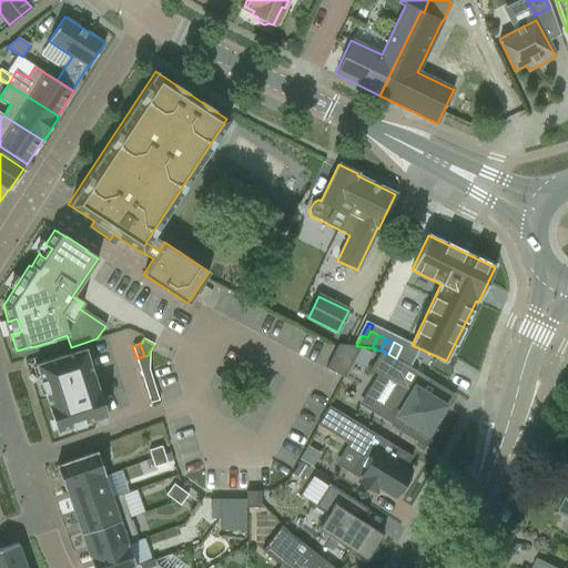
[(337,345),(326,368),(344,378),(361,346),(356,346),(337,345)]
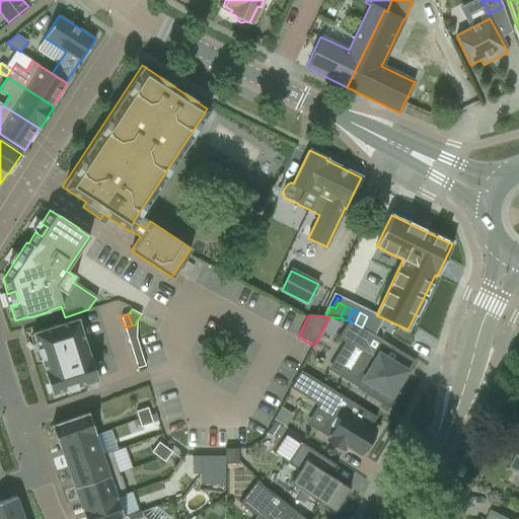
[(374,319),(368,331),(374,336),(383,318),(376,315),(374,319)]
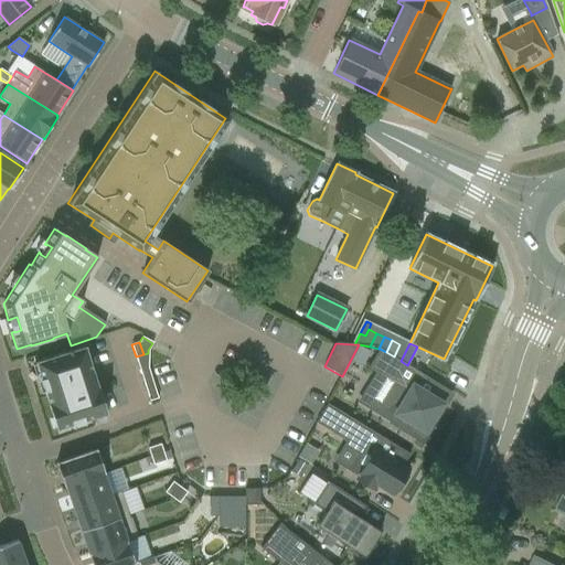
[(400,344),(394,356),(401,361),(407,348),(400,344)]
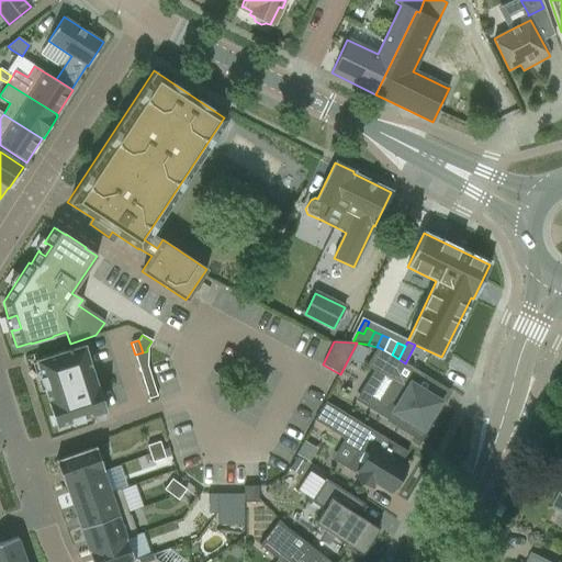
[(83,345),(34,361),(56,428),(105,413),(83,345)]
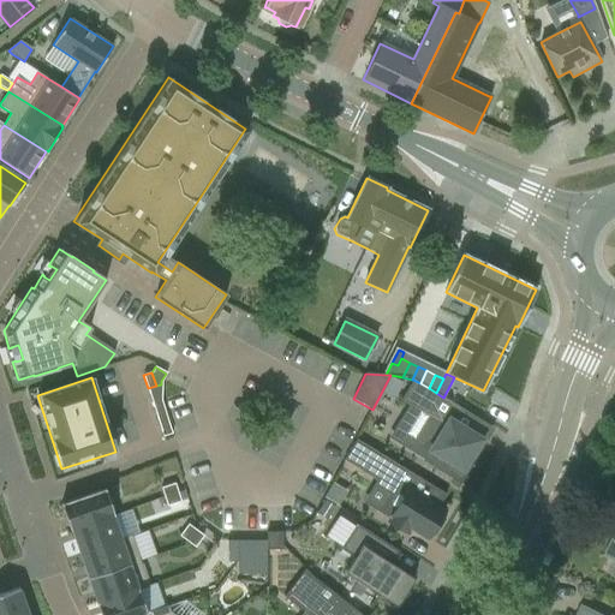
[(413,380),(400,401),(408,406),(392,433),(428,455),(424,463),(458,483),(466,470),(463,469),(479,440),(457,425),(466,412),(413,380)]
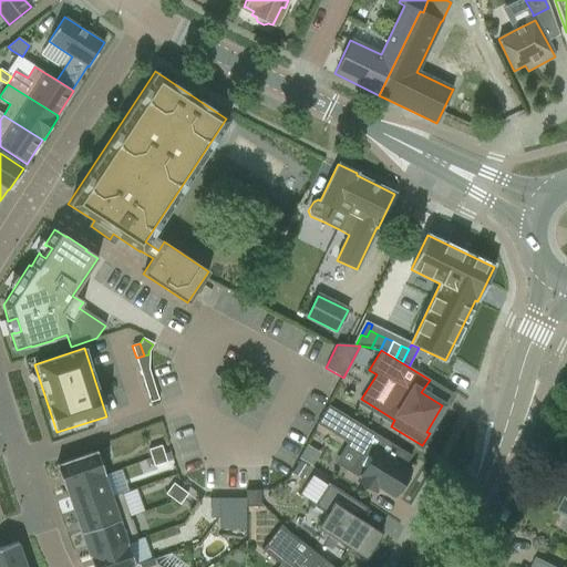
[(144,356),(136,358),(138,367),(148,363),(148,354),(144,356)]
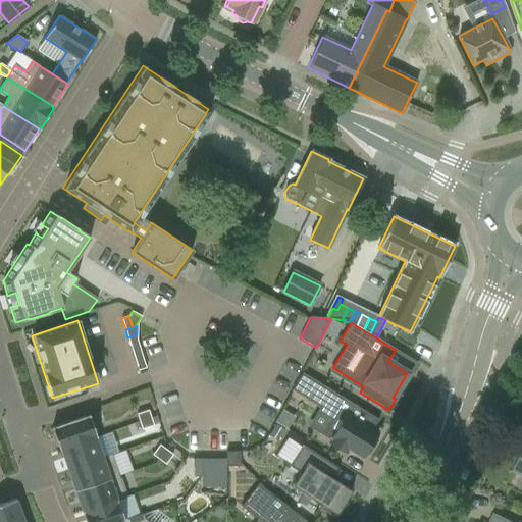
[(137,334),(127,337),(132,349),(139,347),(137,340),(137,334)]
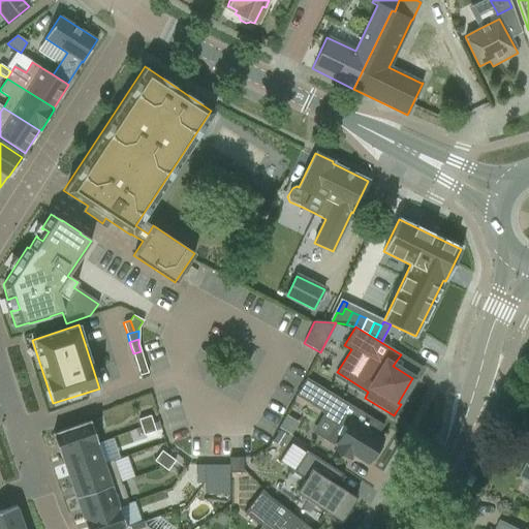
[(141,351),(133,353),(136,365),(144,362),(141,351)]
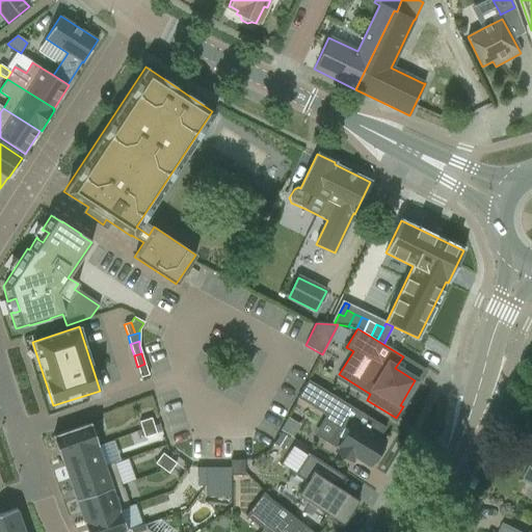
[(144,364),(137,367),(141,378),(149,375),(144,364)]
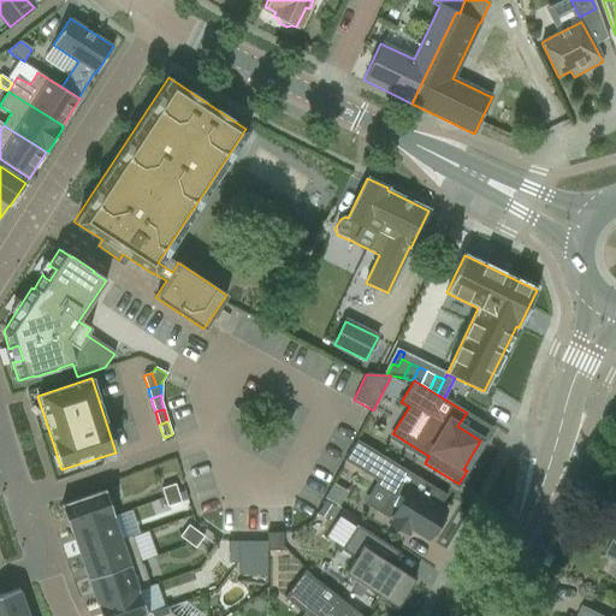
[(391,490),(379,510),(391,517),(388,522),(409,535),(412,531),(428,540),(432,534),(434,535),(445,520),(442,517),(445,511),(439,508),(446,496),(356,439),(344,461),(391,490)]
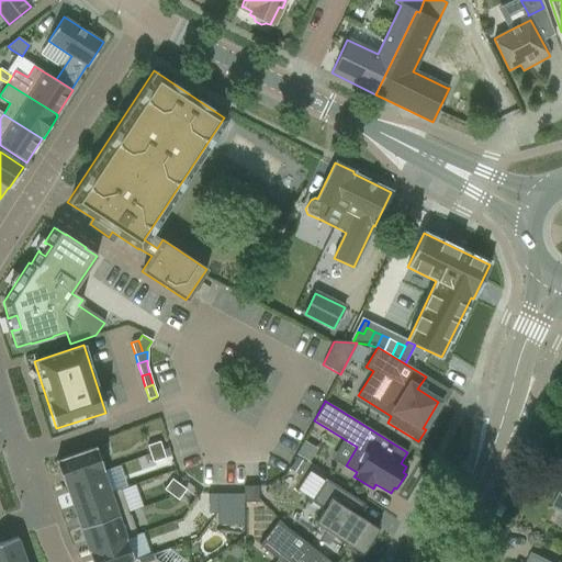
[(303,440),(298,454),(310,460),(316,446),(303,440)]
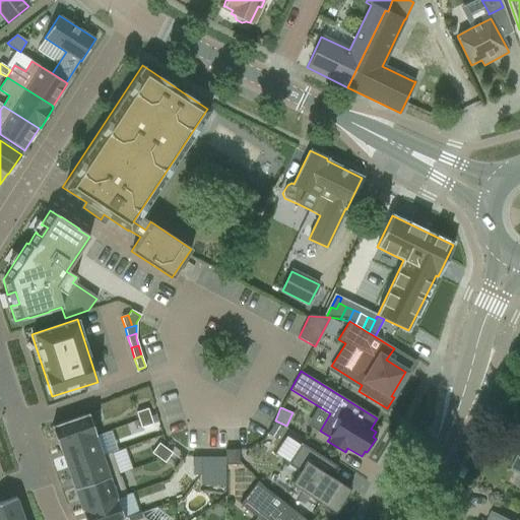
[(138,423),(150,418),(148,410),(136,414),(138,423)]
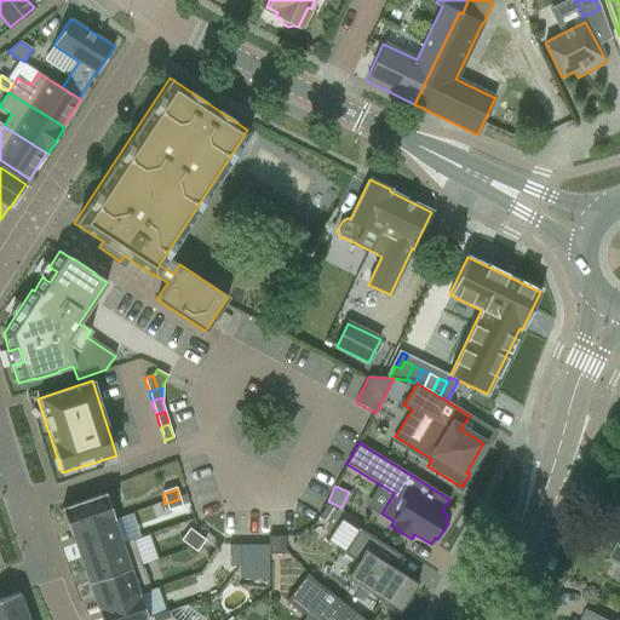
[(105,493),(62,509),(70,534),(115,518),(105,493)]
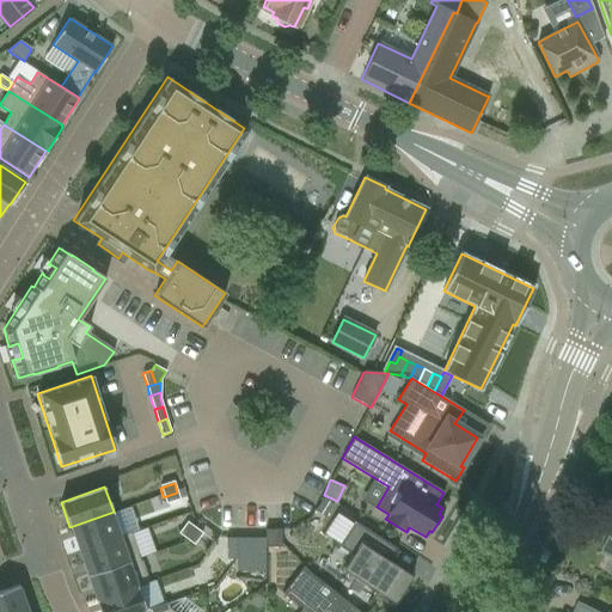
[(177,493),(163,497),(166,506),(181,501),(177,493)]
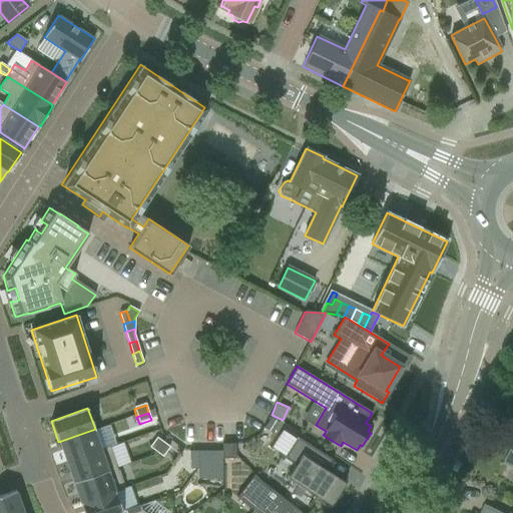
[(95,429),(58,442),(66,462),(102,449),(95,429)]
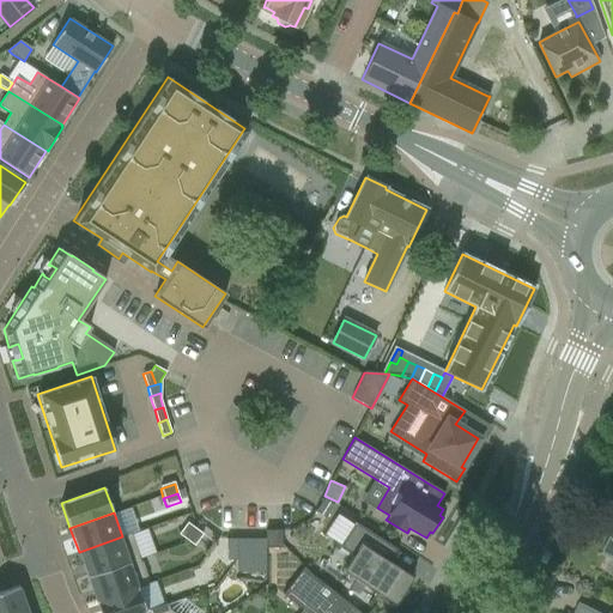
[(187,522),(178,535),(186,540),(195,528),(187,522)]
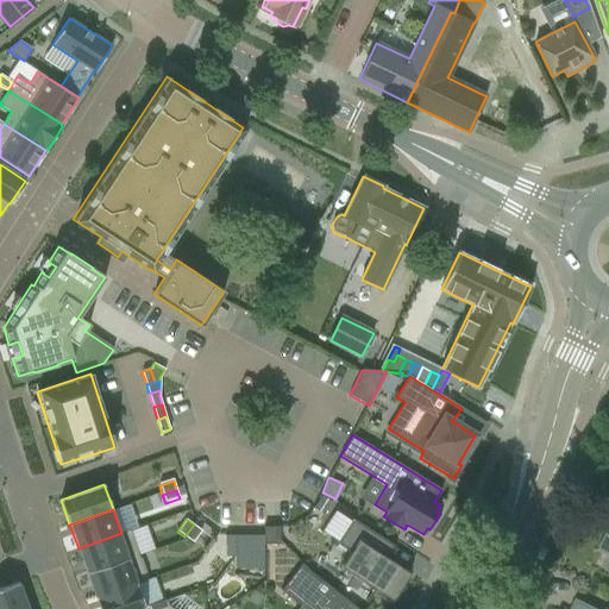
[(341,567),(374,589),(371,592),(394,607),(407,588),(403,585),(410,575),(387,559),(395,546),(353,520),(338,544),(351,552),(341,567)]
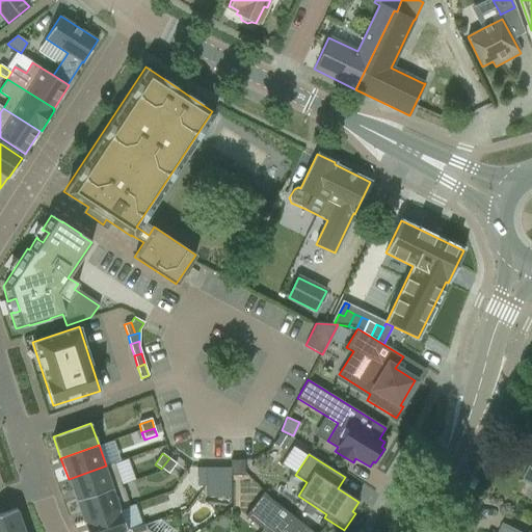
[(169,458),(161,469),(168,474),(176,463),(169,458)]
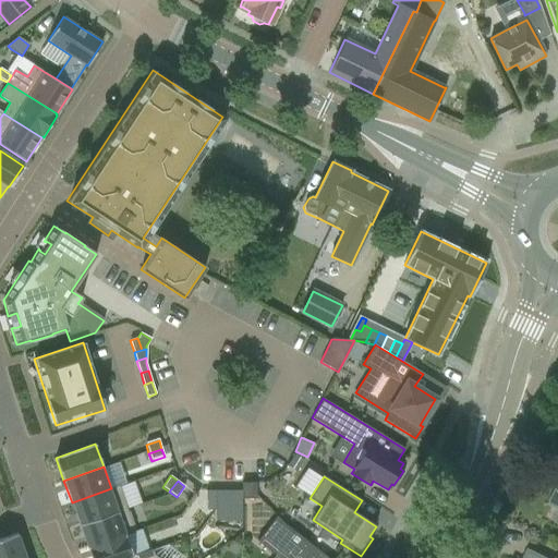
[(256,483),(242,483),(242,499),(256,498),(256,483)]
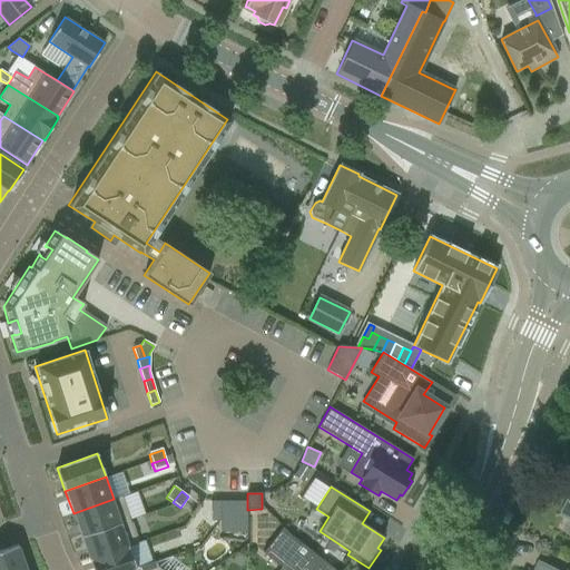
[(114,499),(74,513),(81,538),(130,520),(121,497),(114,499)]
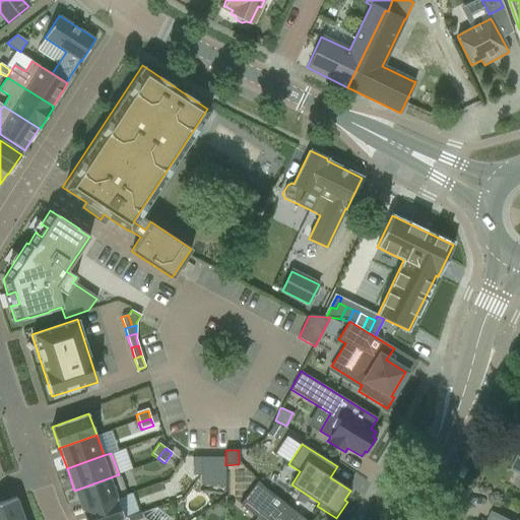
[(200,463),(192,463),(192,475),(200,475),(200,463)]
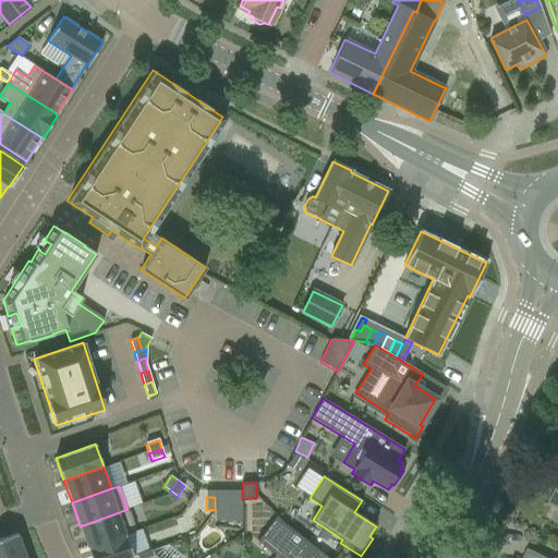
[(128,509),(80,526),(88,549),(128,535),(135,532),(128,509)]
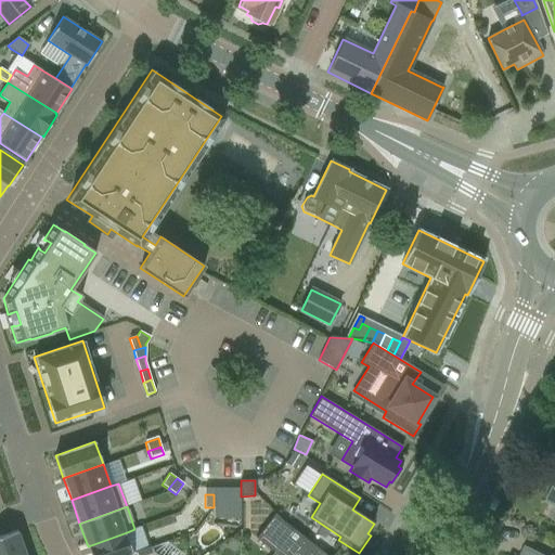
[(325,554),(282,520),(275,514),(256,539),(273,553),(276,554),(325,554)]
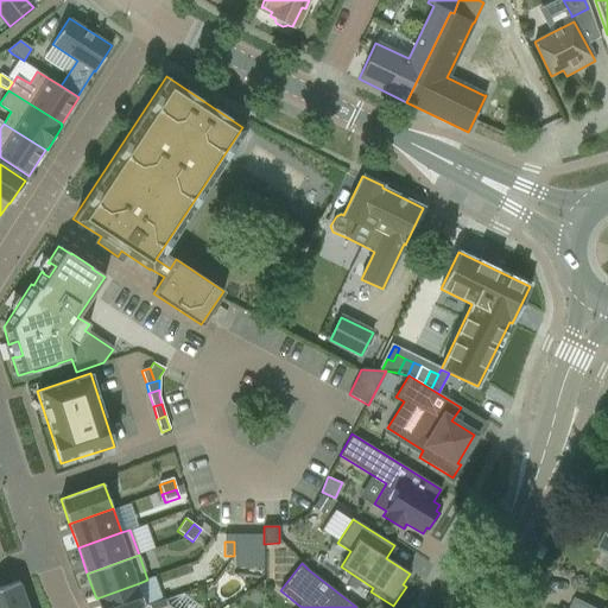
[(0,607),(19,607),(27,606),(19,582),(0,588),(0,607)]
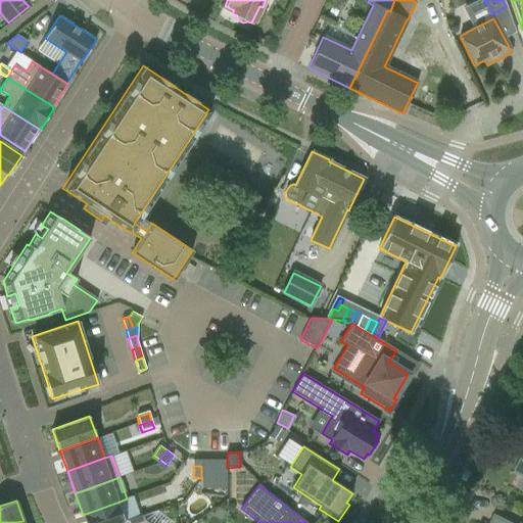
[(120,502),(83,515),(85,522),(125,522),(128,522),(127,521),(120,502)]
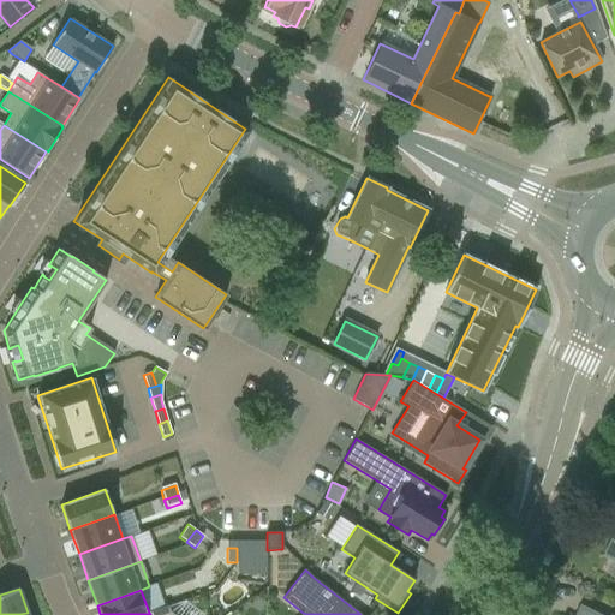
[(604,614),(581,604),(577,614),(604,614)]
